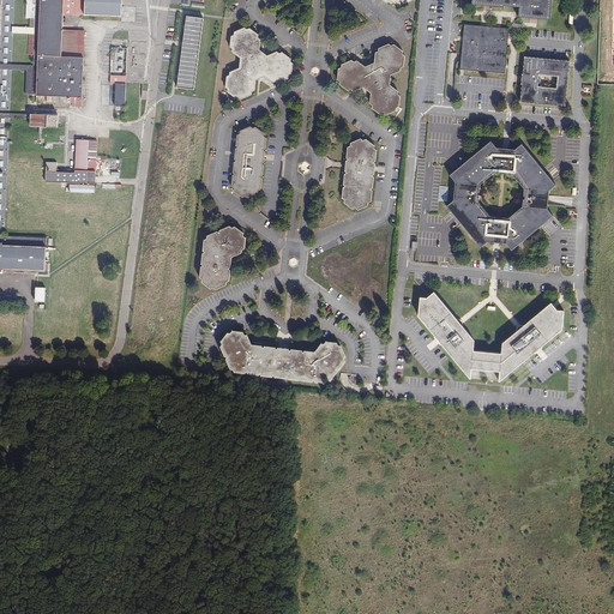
[(137,0),(37,0),(37,18),(36,28),(36,34),(35,55),(35,66),(0,65),(0,68),(29,70),(28,95),(84,97),(86,31),(65,30),(65,14),(124,17),(124,22),(136,22),(137,0)]
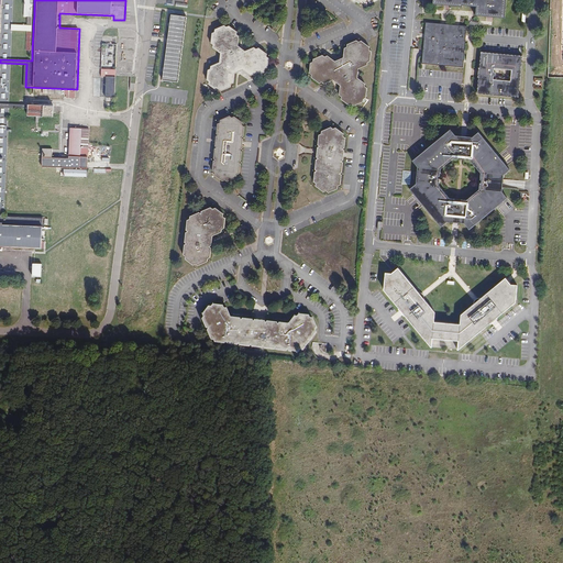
[(26,17),(34,17),(34,0),(23,0),(23,17),(26,17)]
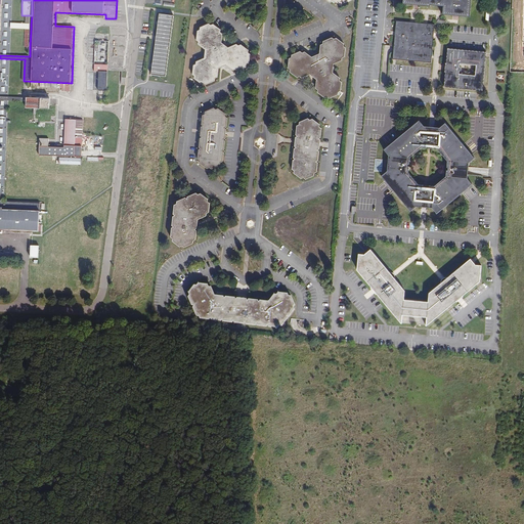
[(401,0),(401,6),(428,8),(428,6),(442,7),(441,15),(468,16),(469,0),(401,0)]
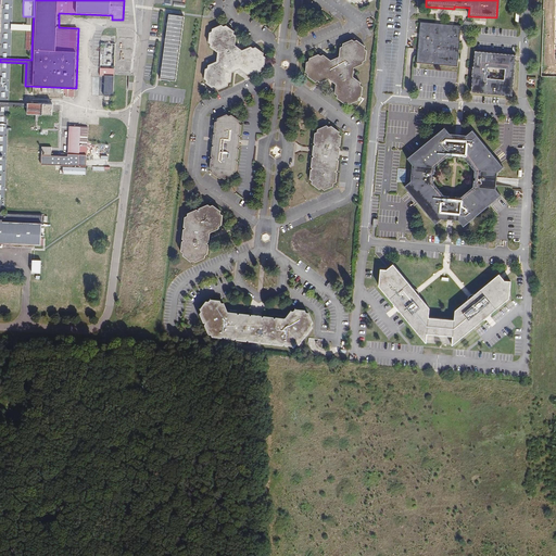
[(187,13),(172,12),(164,77),(179,78),(187,13)]
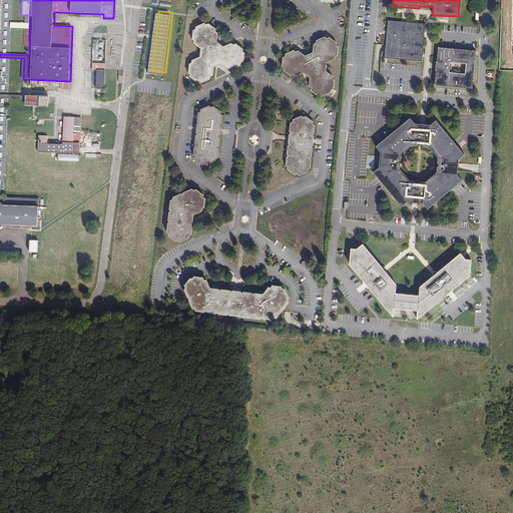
[(216,64),(224,61),(231,66),(233,65),(236,67),(243,63),(244,60),(246,59),(247,50),(245,49),(245,46),(238,41),(235,42),(234,41),(225,43),(219,39),(220,31),(217,28),(217,26),(210,21),(207,22),(206,21),(197,24),(197,27),(194,28),(194,37),(196,39),(195,41),(202,46),(201,54),(194,58),(194,61),(191,62),(190,71),(192,72),(192,75),(200,80),(203,79),(204,81),(212,77),(213,75),(215,73),(216,64)]
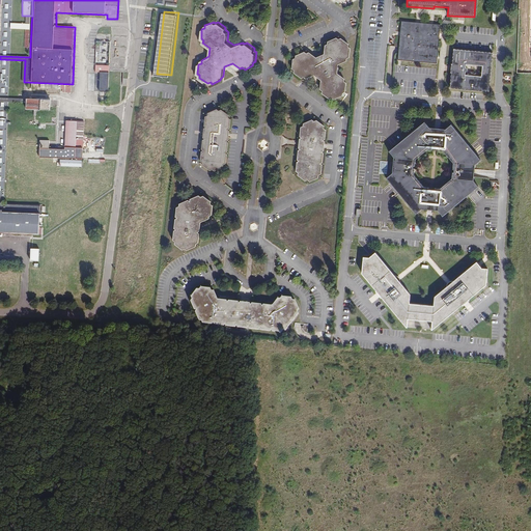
[(438,63),(441,25),(402,22),(399,51),(398,59),(438,63)]
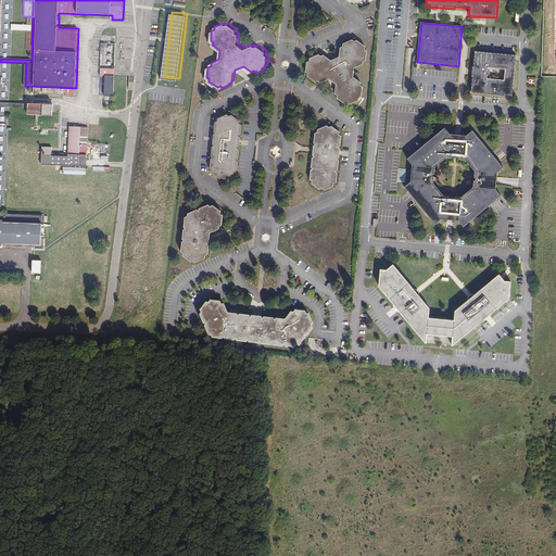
[(308,61),(307,70),(310,72),(308,75),(314,79),(317,80),(320,78),(323,80),(331,77),(338,83),(338,91),(340,93),(339,96),(348,102),(350,101),(352,102),(362,98),(362,96),(365,93),(365,84),(363,83),(363,80),(356,74),(356,65),(365,62),(368,57),(368,48),(367,47),(367,43),(358,38),(356,39),(353,37),(345,41),(344,43),(342,46),(341,54),(333,59),(325,53),(323,54),(320,52),(311,57),(311,59),(308,61)]
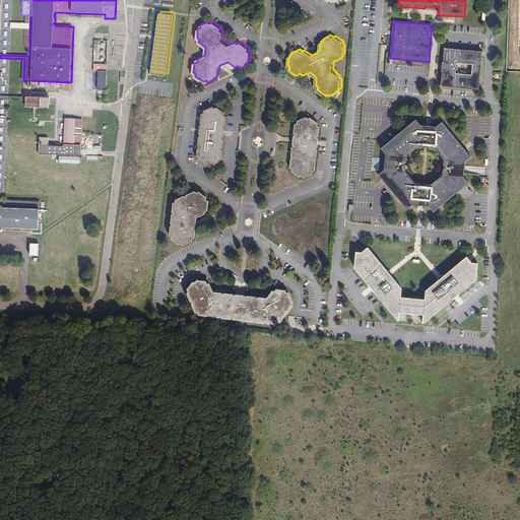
[(109,41),(95,40),(95,64),(109,64),(109,41)]
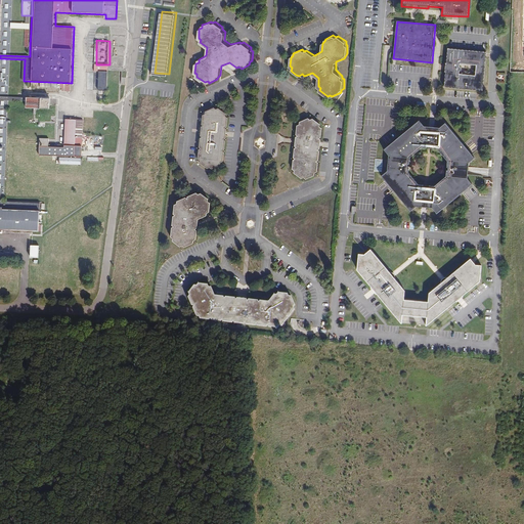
[(445,69),(446,70),(445,88),(484,91),(487,53),(448,49),(447,63),(446,63),(446,67),(445,69)]
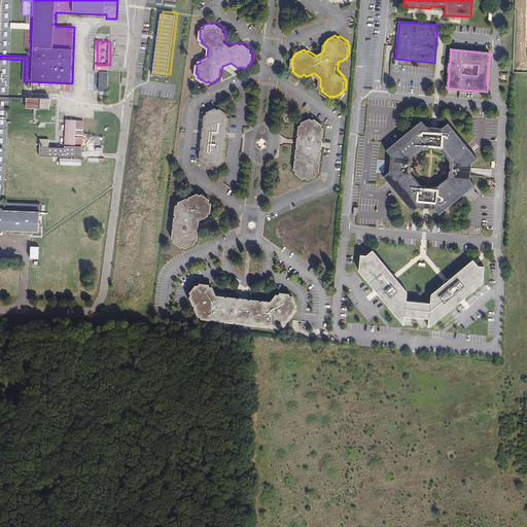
[(110,65),(97,65),(96,71),(101,71),(101,91),(109,91),(110,65)]
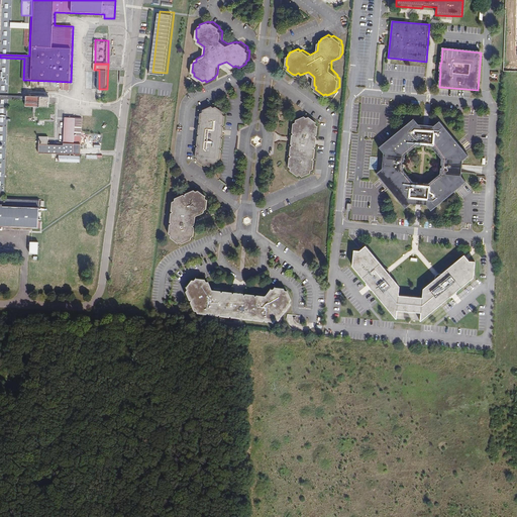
[(50,97),(26,97),(26,107),(49,107),(50,97)]
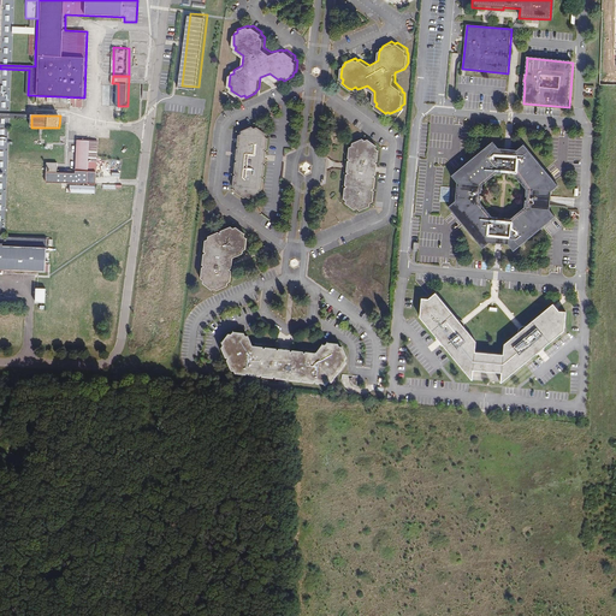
[(236,184),(236,188),(246,194),(248,193),(250,195),(260,190),(261,188),(265,187),(265,177),(264,175),(266,173),(267,164),(265,160),(268,159),(268,158),(270,148),(268,148),(270,146),(271,135),(268,132),(270,130),(260,124),(256,124),(255,123),(244,128),(244,130),(241,131),(240,142),(242,143),(238,146),(238,155),(240,158),(237,159),(236,169),(237,171),(236,172),(235,182),(236,184)]
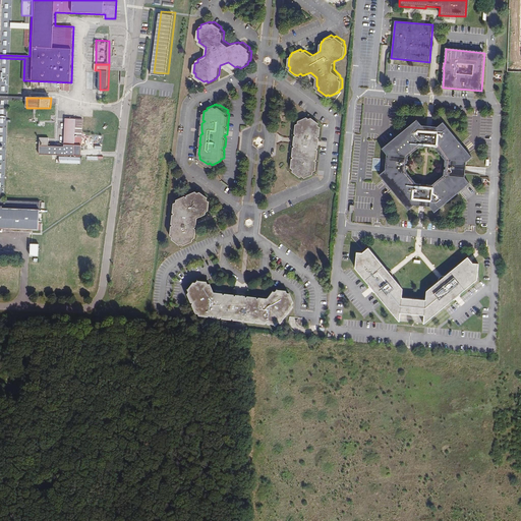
[(301,177),(303,179),(311,174),(312,173),(315,172),(315,163),(315,161),(316,161),(317,152),(316,150),(319,149),(320,139),(319,138),(320,137),(321,127),(319,126),(320,124),(311,119),(309,119),(308,117),(299,121),(298,123),(295,125),(294,133),(296,135),(294,136),(293,141),(293,145),(294,147),(292,148),(291,156),(292,158),(291,160),(290,167),(291,170),(291,172),(299,178),(301,177)]
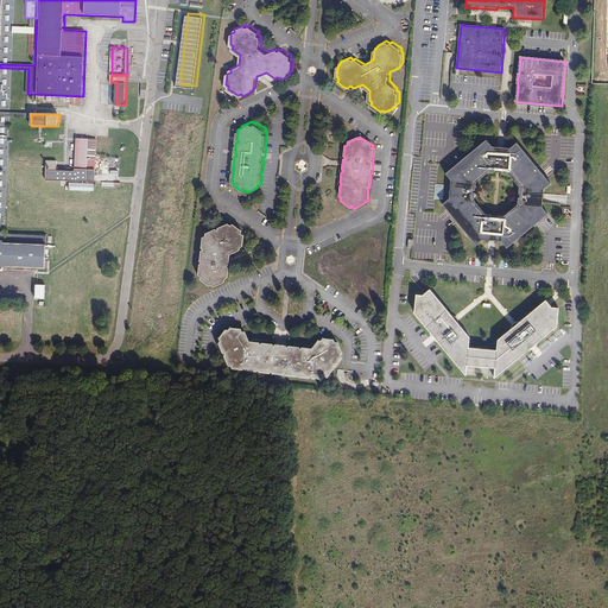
[(48,179),(96,182),(97,139),(77,139),(76,172),(58,172),(58,163),(48,163),(48,179)]
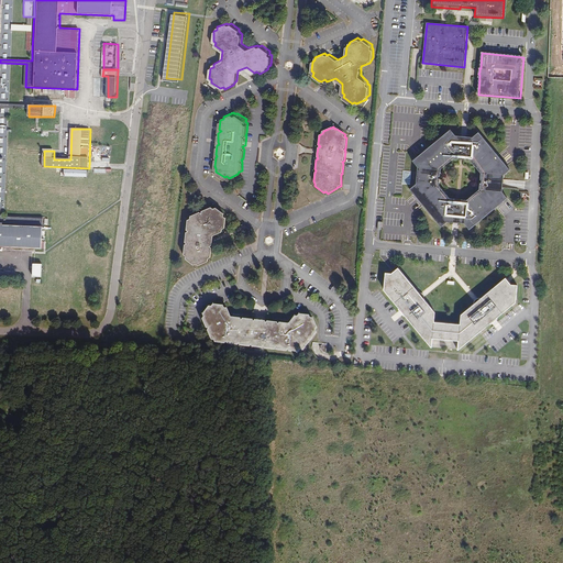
[(510,168),(478,132),(472,136),(463,136),(455,135),(450,130),(411,161),(418,168),(417,184),(410,189),(442,227),(448,221),(456,222),(465,223),(471,230),(508,198),(504,191),(504,174),(510,168)]
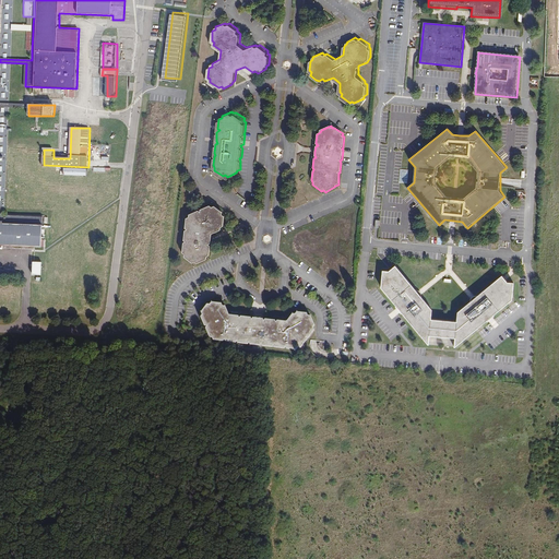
[(188,253),(197,260),(199,258),(200,260),(210,256),(210,253),(213,252),(214,242),(213,241),(214,239),(215,229),(223,226),(224,223),(227,222),(227,211),(226,210),(226,207),(217,202),(214,203),(213,202),(205,204),(203,207),(201,207),(192,211),(191,213),(189,215),(188,224),(190,226),(188,227),(187,236),(189,237),(187,239),(186,249),(188,251),(188,253)]
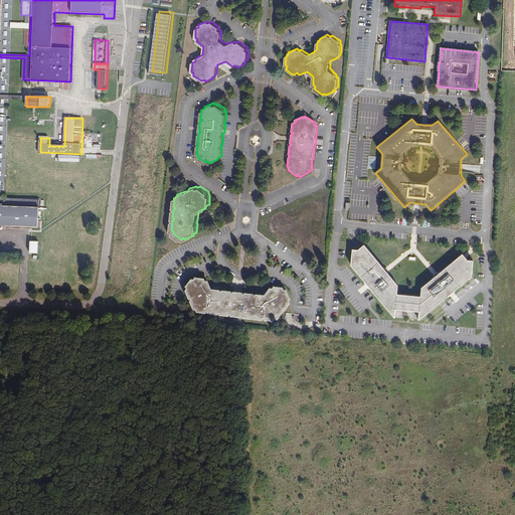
[(0,226),(40,228),(41,199),(0,198),(0,226)]
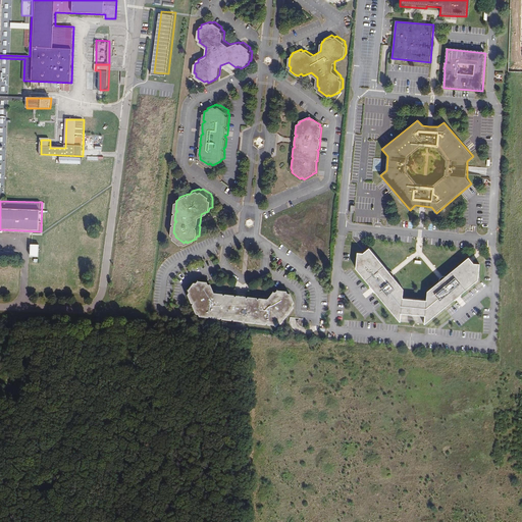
[(40,246),(32,246),(32,257),(40,257),(40,246)]
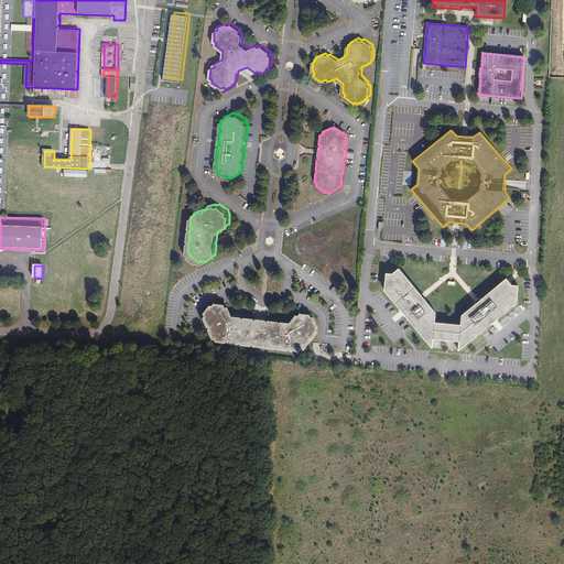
[(387,275),(384,292),(432,350),(433,340),(458,344),(457,353),(516,306),(518,289),(511,289),(507,282),(479,303),(462,317),(461,327),(434,325),(435,315),(420,297),(399,271),(392,275),(387,275)]
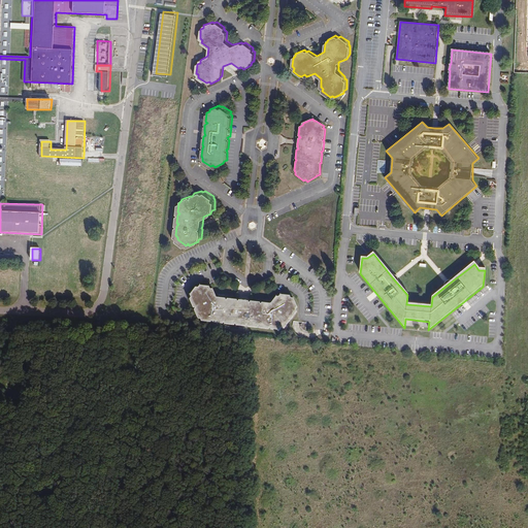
[(205,316),(206,319),(216,320),(217,318),(219,320),(226,321),(227,319),(229,321),(238,322),(239,320),(241,323),(250,323),(251,321),(253,323),(261,324),(263,323),(264,325),(273,325),(274,324),(276,326),(286,326),(287,325),(289,325),(294,317),(293,315),(296,314),(301,308),(300,304),(302,303),(297,293),(295,294),(293,291),(285,291),(284,292),(281,292),(275,299),(266,299),(265,300),(263,298),(255,297),(254,299),(252,297),(243,296),(242,297),(240,296),(232,295),(231,296),(229,295),(220,294),(217,287),(215,286),(213,284),(203,283),(202,285),(200,284),(194,292),(195,294),(194,296),(198,305),(199,305),(199,307),(202,316),(205,316)]
